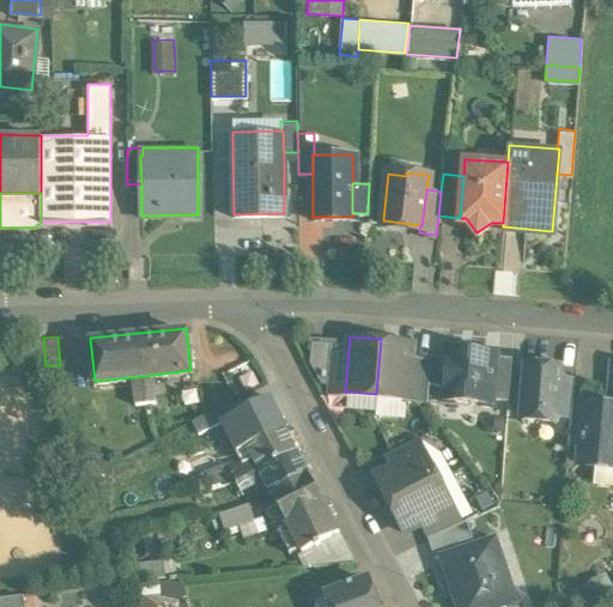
[(331,341),(311,339),(309,360),(319,377),(327,378),(329,350),(331,350),(331,341)]
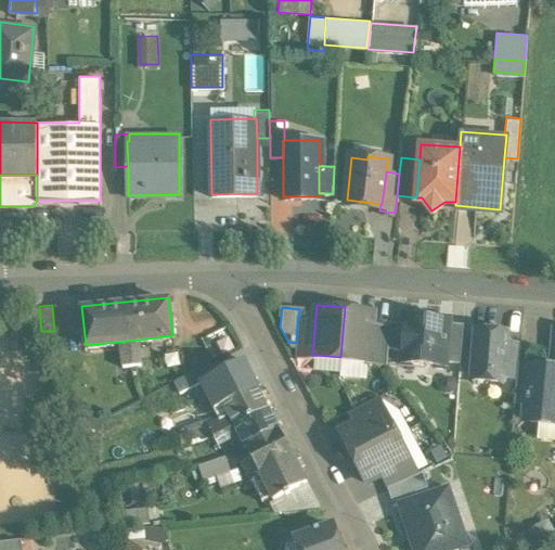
[(373,309),(345,307),(340,357),(368,359),(369,359),(372,322),(373,309)]
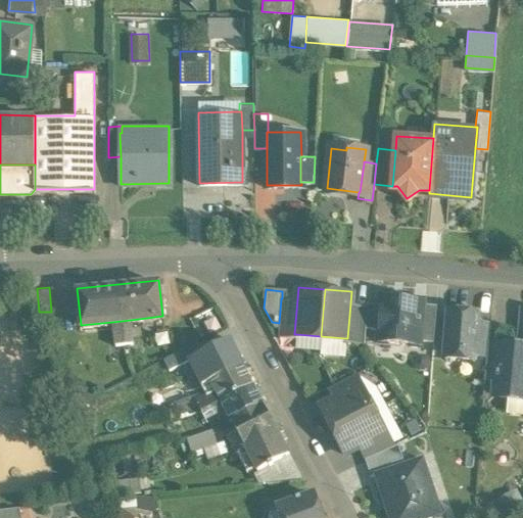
[(424,297),(381,294),(380,302),(378,327),(377,339),(420,343),(420,338),(423,301),(424,297)]
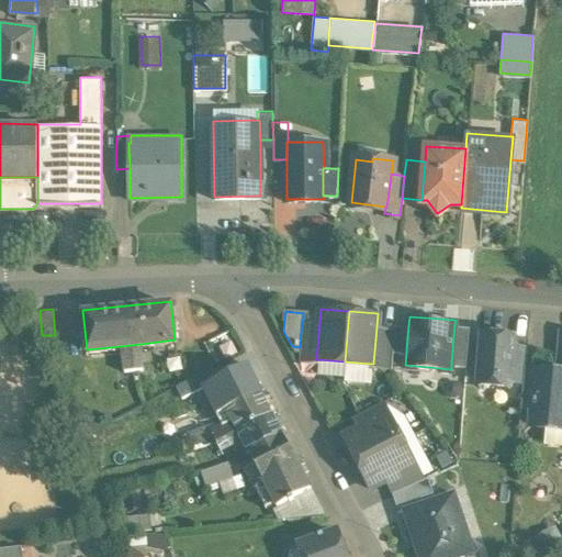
[(303,321),(302,321),(300,347),(299,359),(318,361),(318,359),(316,359),(319,322),(303,321)]
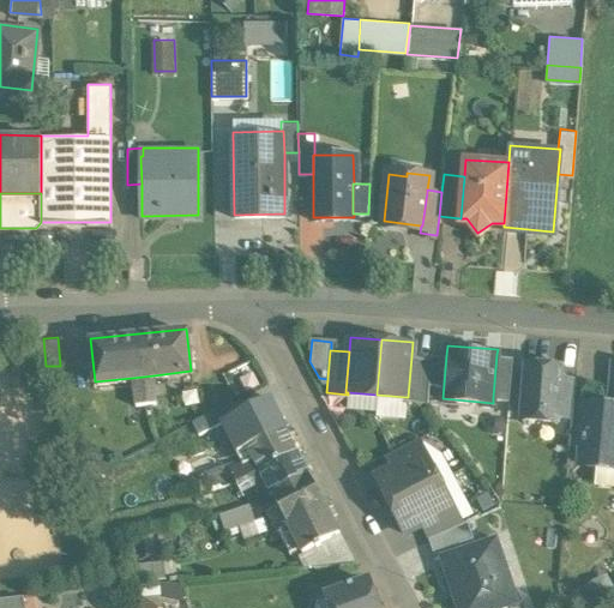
[(446,355),(431,354),(431,359),(428,383),(429,383),(444,384),(446,355)]
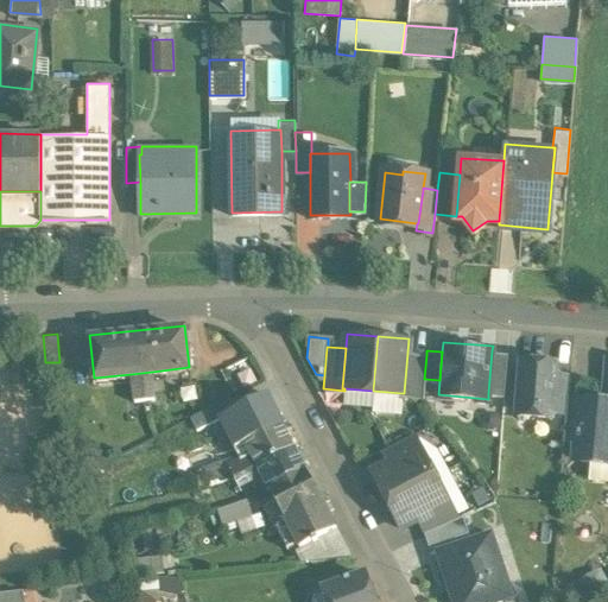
[(507,352),(492,350),(488,393),(504,394),(507,352)]
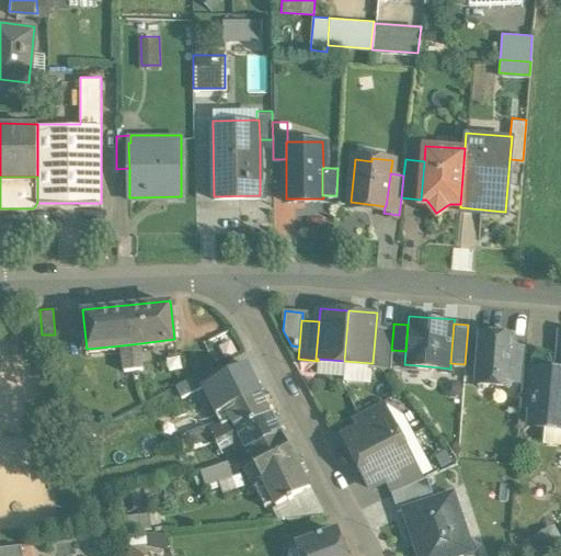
[(393,328),(376,326),(373,363),(371,363),(371,365),(390,366),(392,350),(391,350),(393,328)]
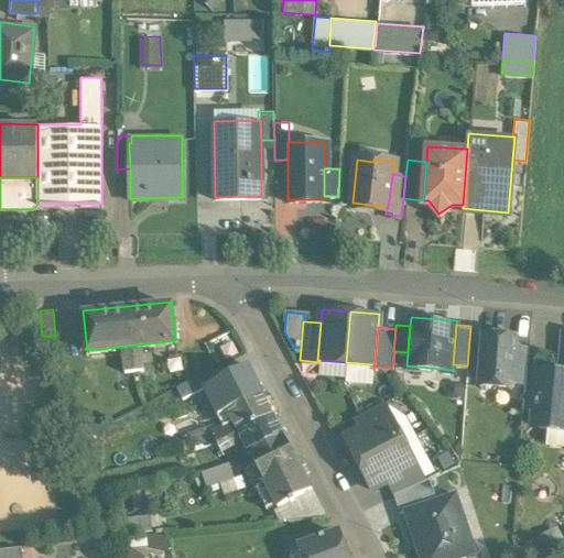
[(514,338),(499,337),(499,334),(484,331),(479,375),(490,376),(497,383),(511,385),(511,381),(514,346),(514,338)]
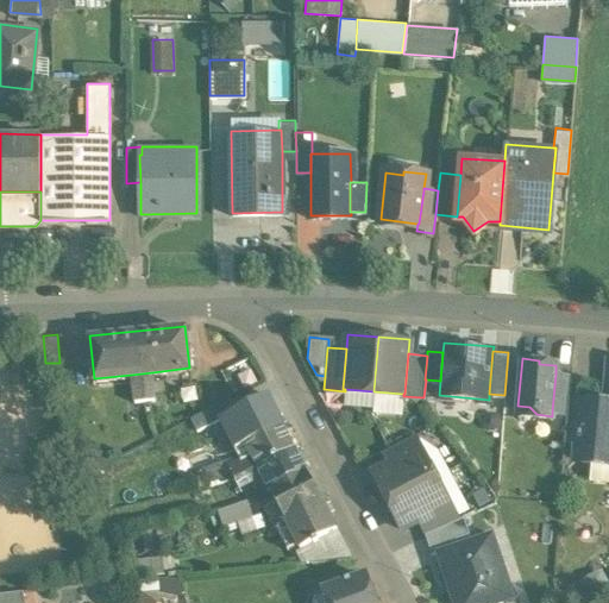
[(152,372),(131,375),(135,400),(155,397),(152,372)]
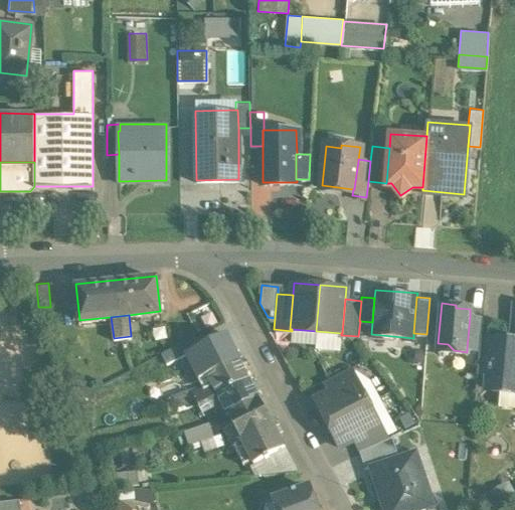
[(482,317),(470,316),(467,348),(479,349),(481,335),(482,317)]
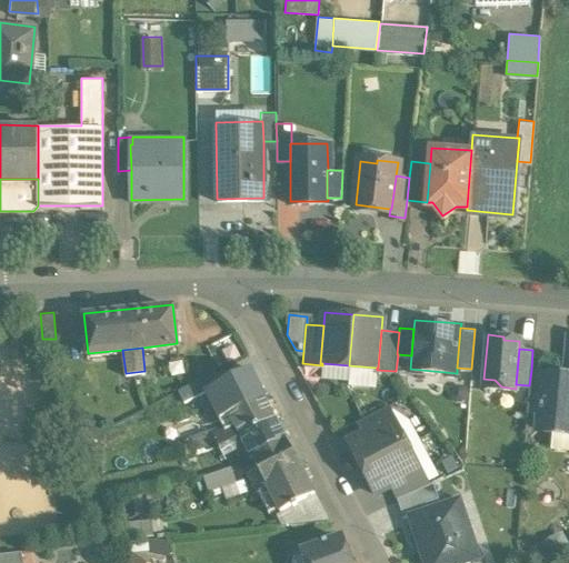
[(207,389),(220,415),(263,394),(250,367),(207,389)]
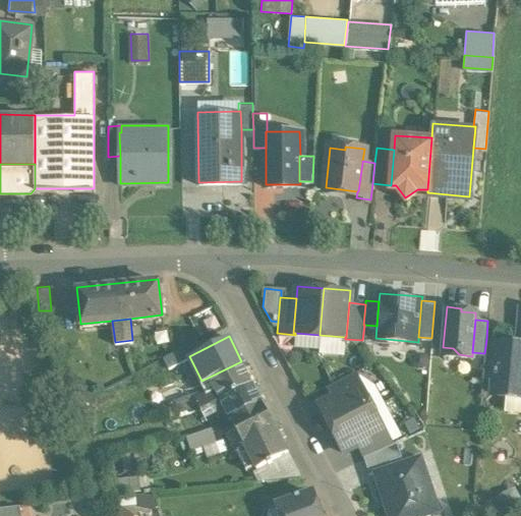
[(499,341),(486,339),(484,353),(482,376),(495,378),(499,341)]
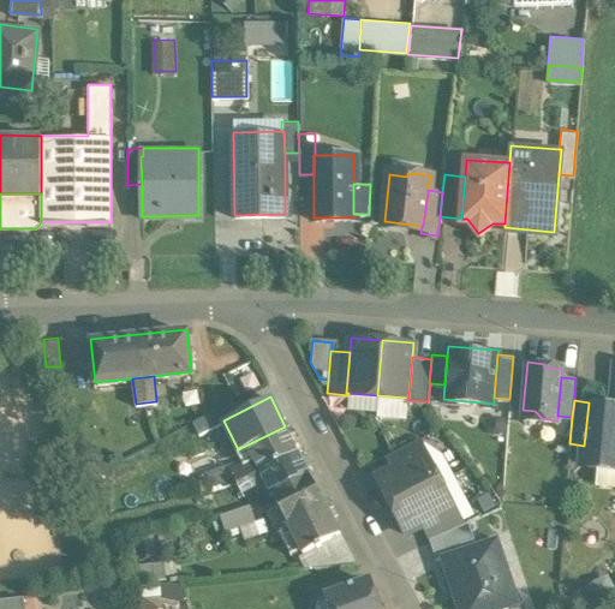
[(614,404),(589,402),(584,446),(583,459),(587,464),(614,466),(614,404)]
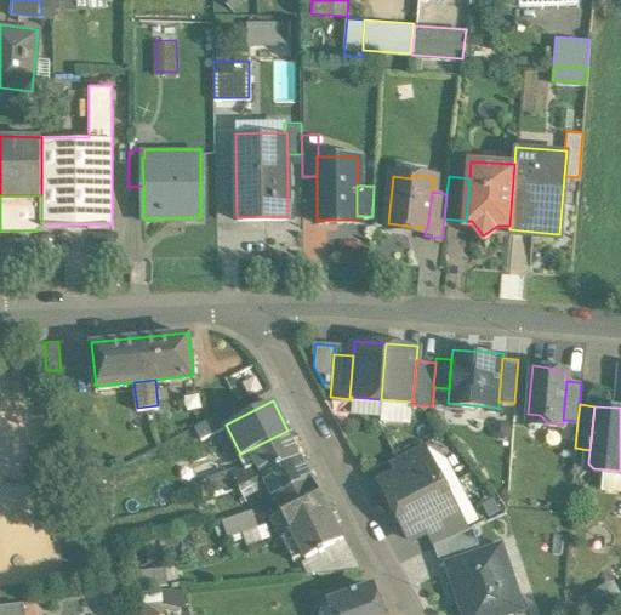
[(240,454),(239,455),(245,466),(239,468),(237,463),(229,467),(239,485),(263,473),(300,454),(288,431),(240,454)]
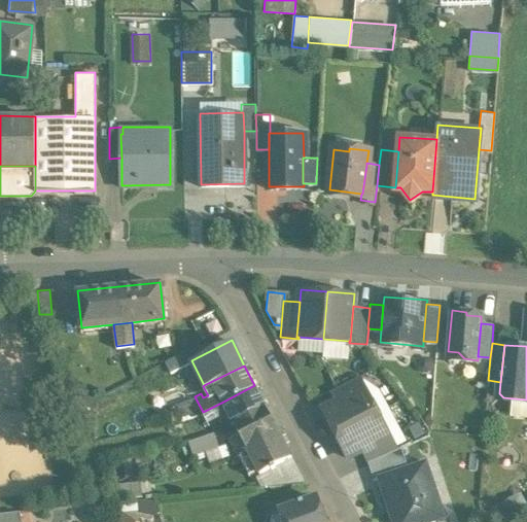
[(358,375),(330,389),(337,401),(364,386),(358,375)]
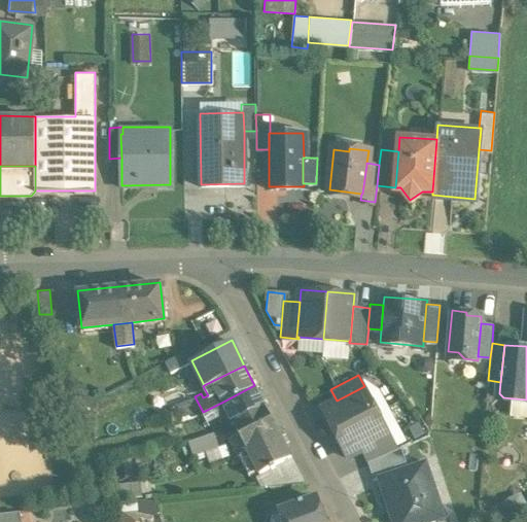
[(183,385),(163,393),(168,407),(177,404),(188,398),(183,385)]
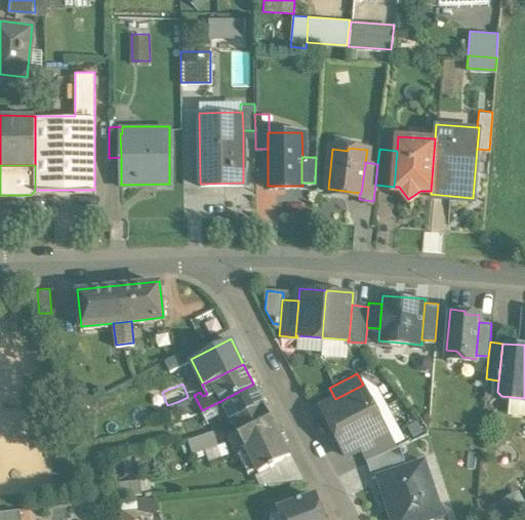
[(253,384),(223,400),(228,410),(233,420),(264,404),(253,384)]
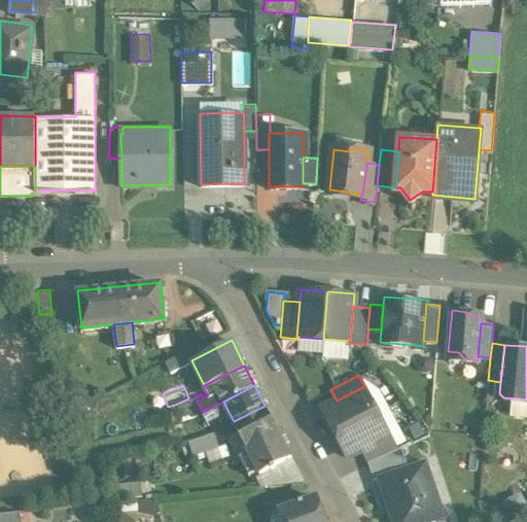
[(337,401),(322,408),(335,431),(377,410),(364,386),(337,401)]
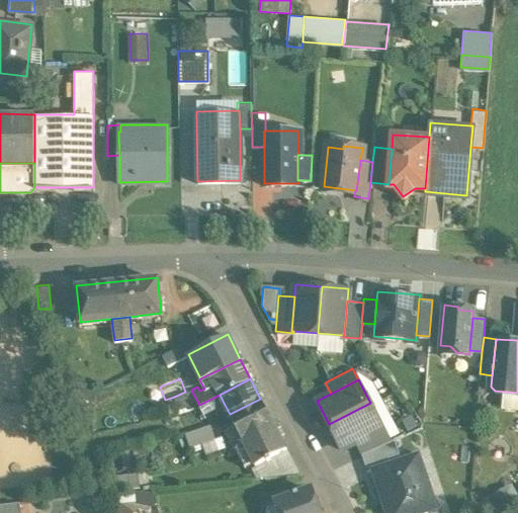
[(191,390),(185,392),(174,397),(178,410),(189,407),(199,405),(191,390)]
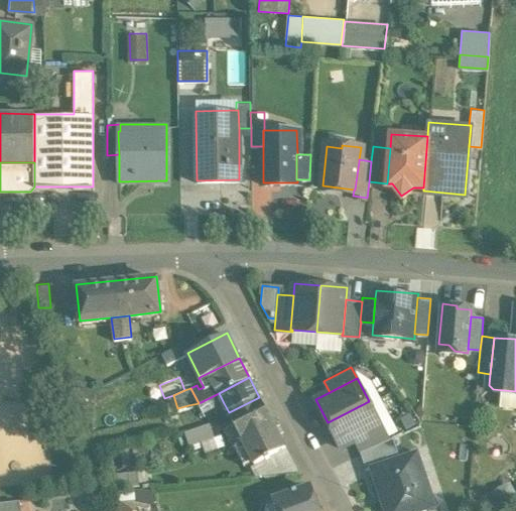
[(199,403),(188,405),(195,418),(224,403),(219,393),(199,403)]
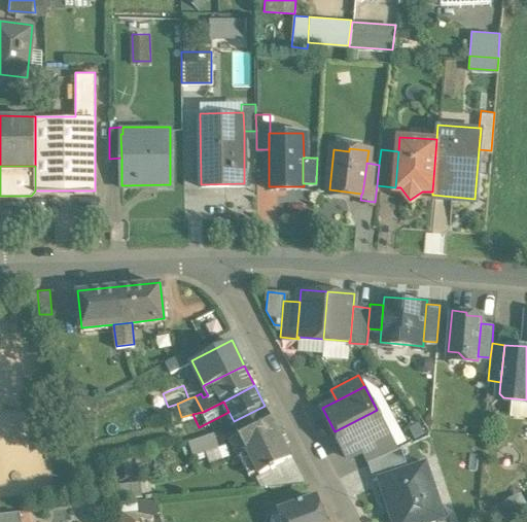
[(265,406),(234,421),(238,430),(233,433),(237,441),(232,444),(237,453),(247,448),(279,432),(265,406)]
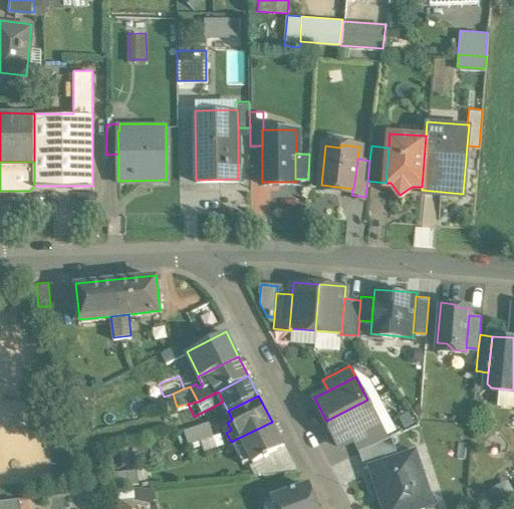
[(367,400),(326,421),(338,444),(352,437),(379,422),(367,400)]
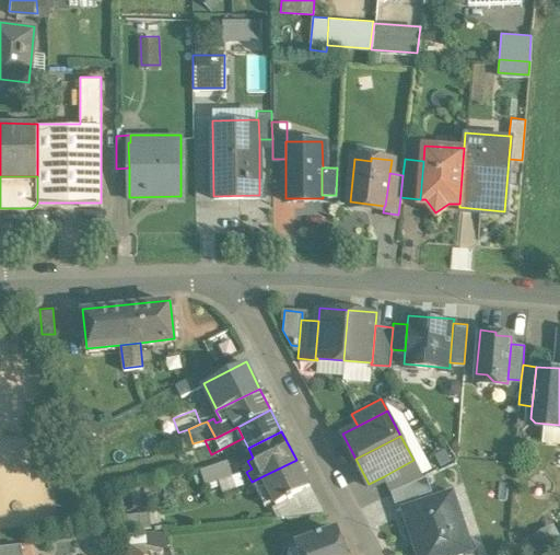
[(226,458),(200,466),(205,482),(232,472),(226,458)]
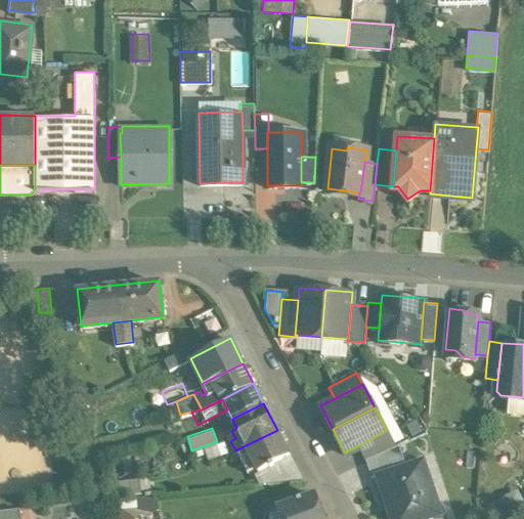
[(277,430),(246,445),(258,470),(269,464),(269,465),(273,464),(272,462),(290,453),(277,430)]
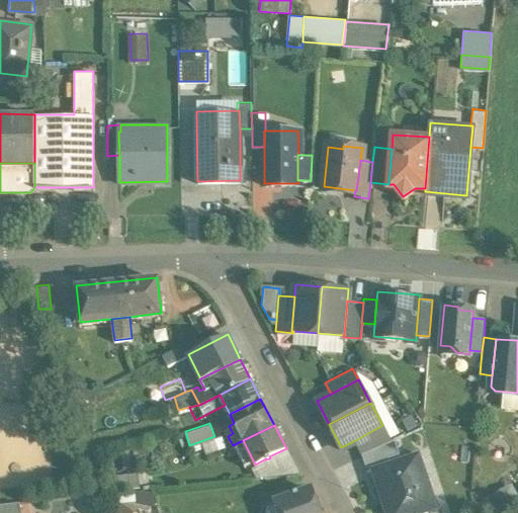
[(382,425),(355,440),(361,452),(390,439),(382,425)]
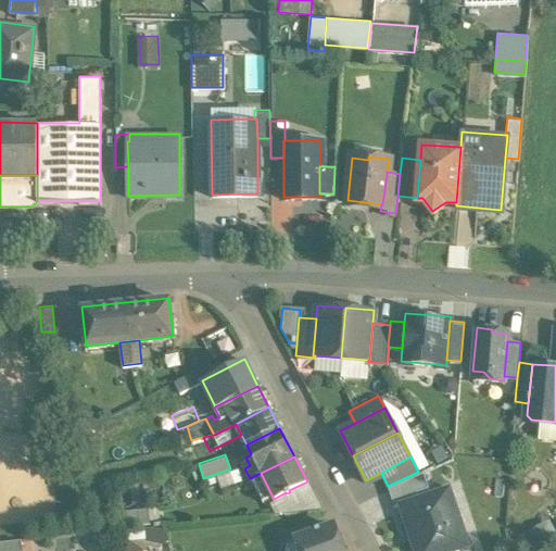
[(444,550),(468,543),(449,486),(399,502),(406,524),(412,522),(421,550),(444,550)]
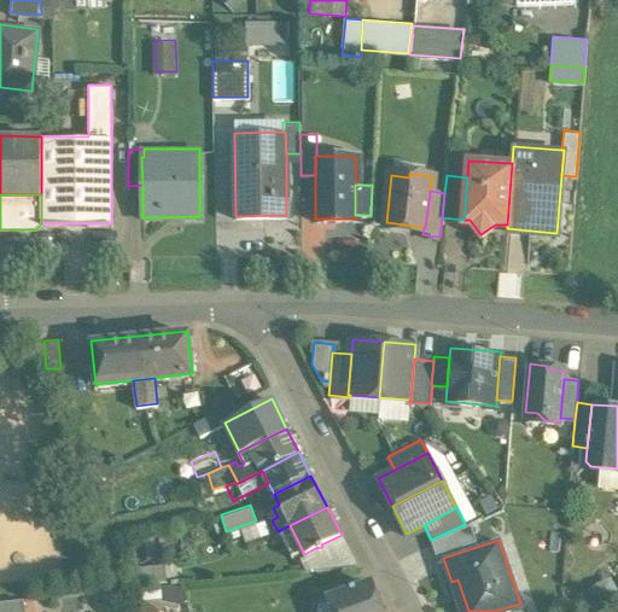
[(161,560),(139,563),(141,580),(163,578),(161,560)]
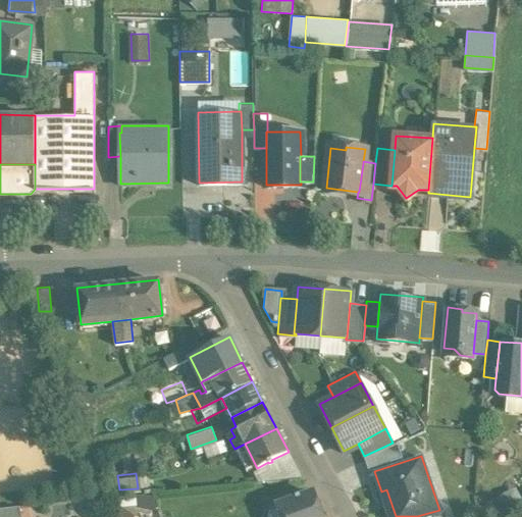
[(321,516),(312,490),(299,495),(299,494),(296,495),(297,496),(277,503),(282,516),(321,516)]
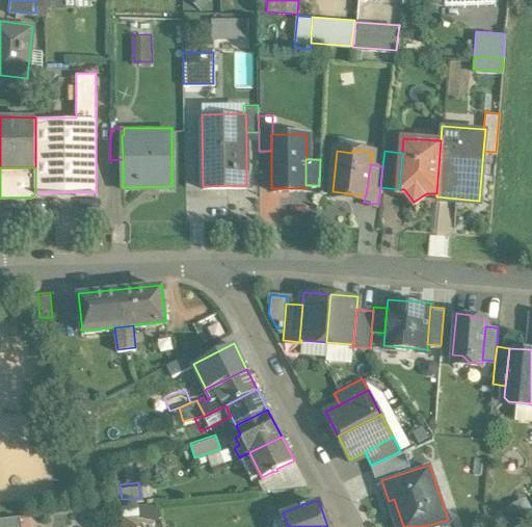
[(21,526),(18,515),(0,516),(0,526),(21,526)]
